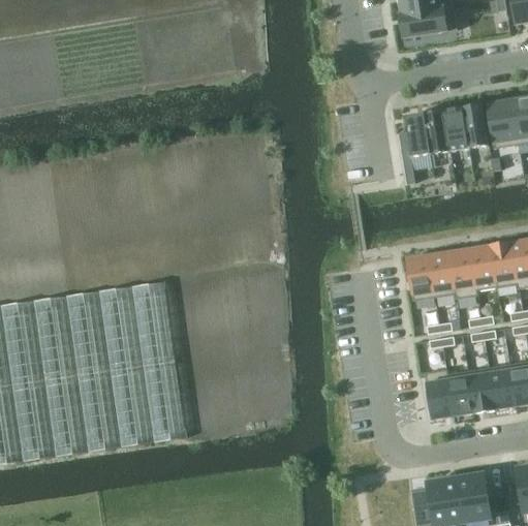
[(400,0),(402,11),(452,4),(451,0),(400,0)]
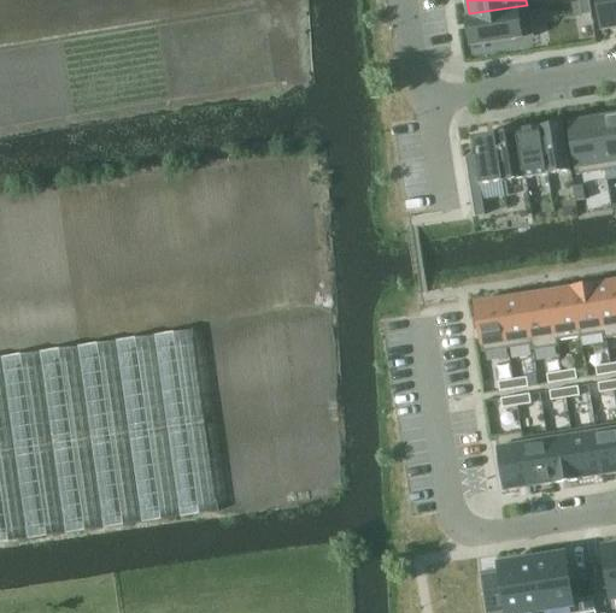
[(579,0),(581,12),(591,11),(588,0),(579,0)]
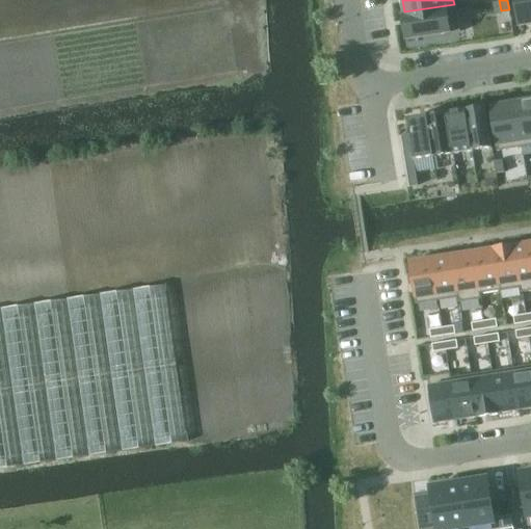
[(513,0),(518,25),(530,22),(530,0),(513,0)]
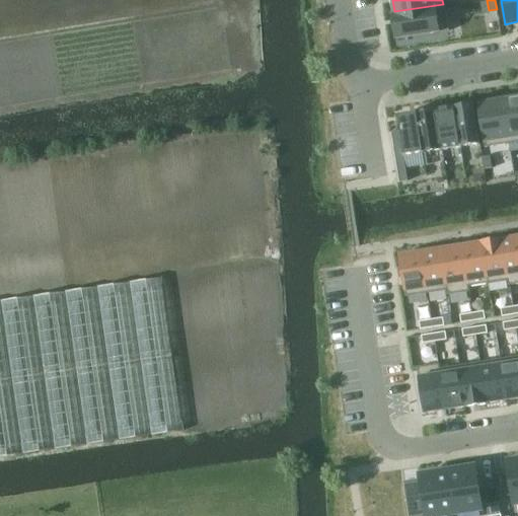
[(394,11),(392,11),(396,37),(449,28),(445,4),(443,4),(394,11)]
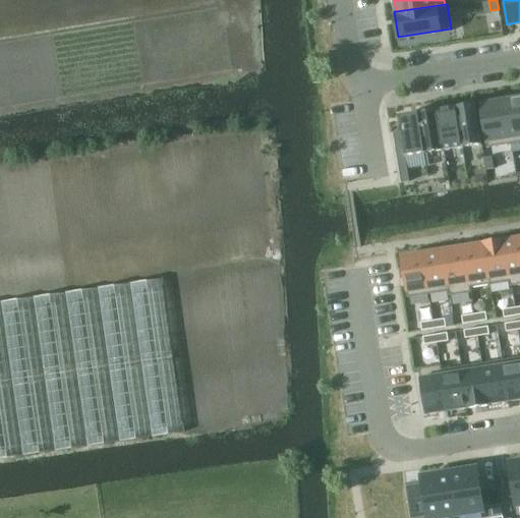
[(519,94),(503,98),(510,141),(519,139),(519,94)]
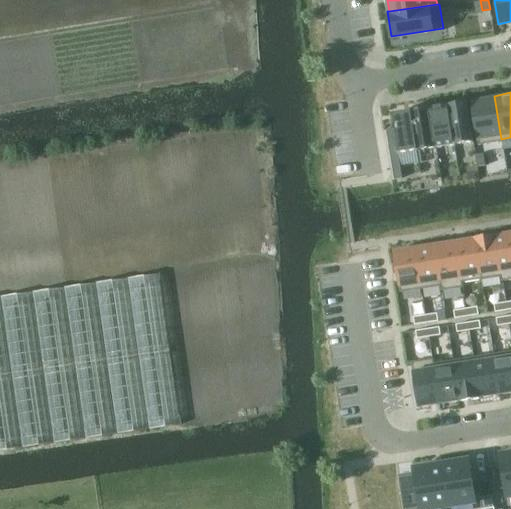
[(494,96),(471,99),(478,143),(501,139),(494,96)]
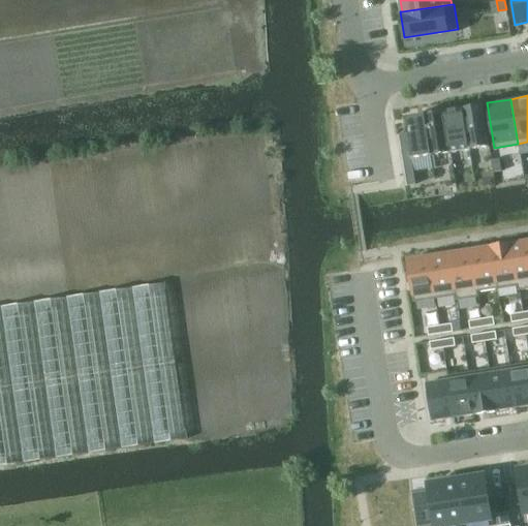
[(482,103),(464,106),(470,147),(488,145),(482,103)]
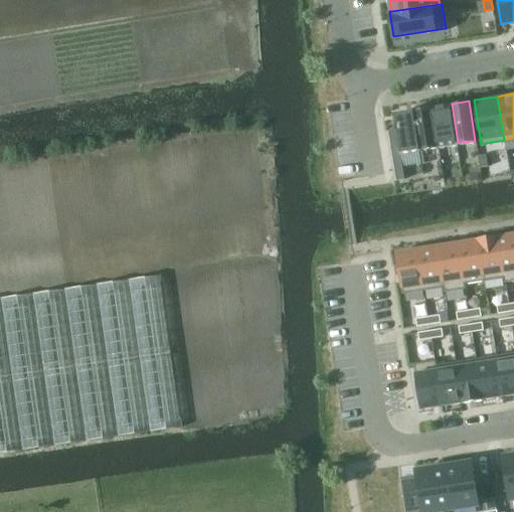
[(452,104),(431,107),(438,146),(458,143),(452,104)]
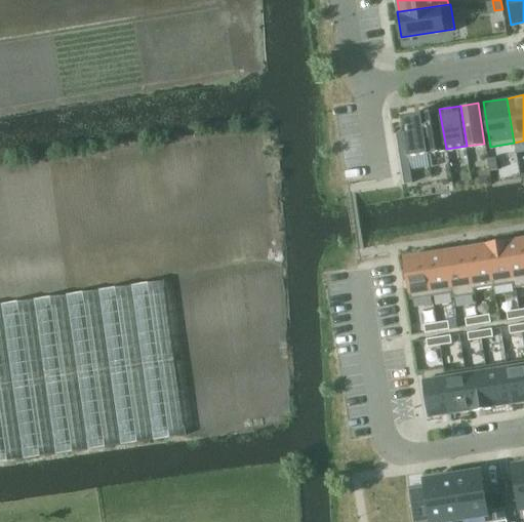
[(439,109),(422,112),(429,152),(446,149),(439,109)]
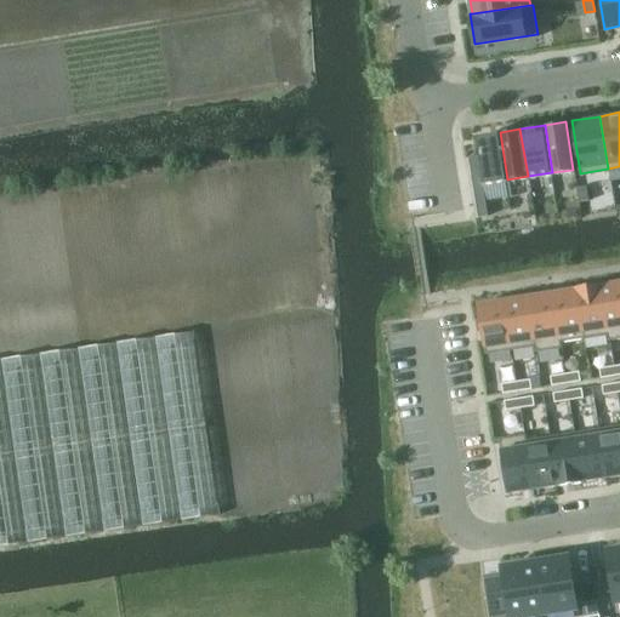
[(500,132),(476,136),(478,153),(481,169),(483,183),(507,180),(500,132)]
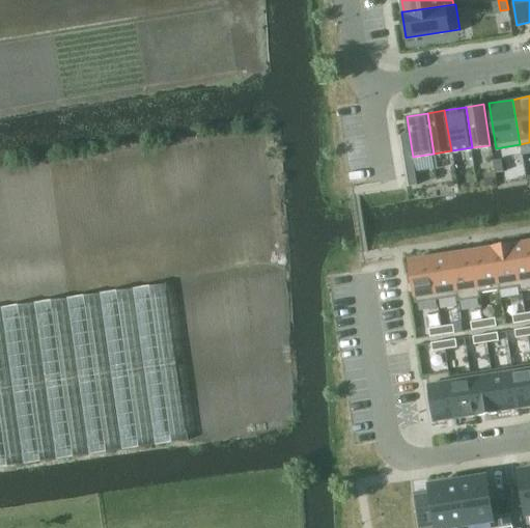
[(409,131),(400,132),(402,145),(411,144),(409,131)]
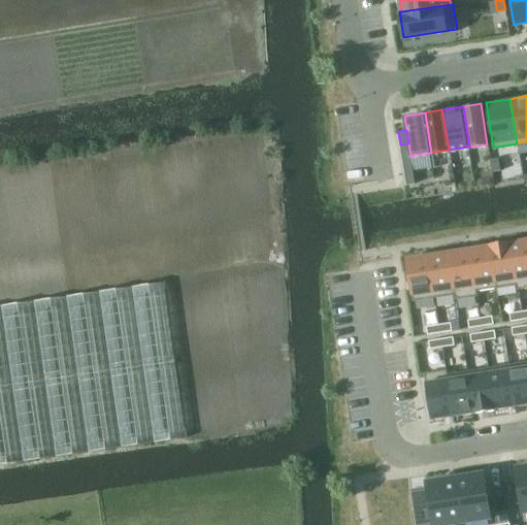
[(408,143),(400,144),(402,157),(410,156),(408,143)]
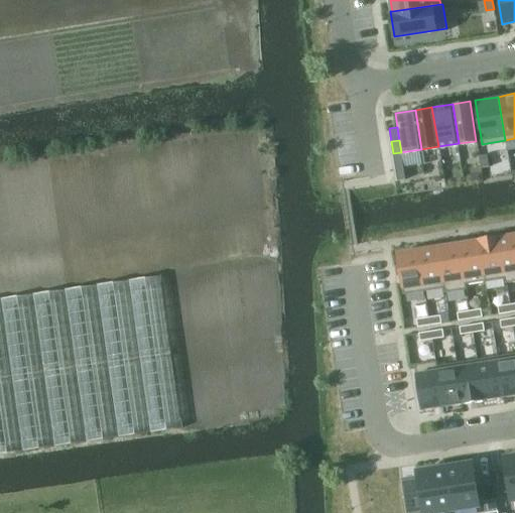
[(401,152),(393,153),(395,165),(403,164),(401,152)]
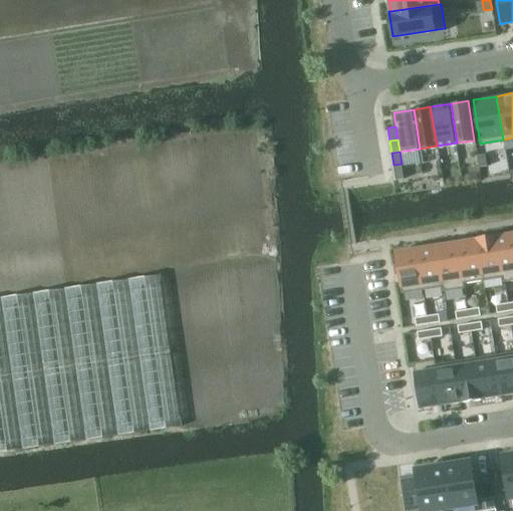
[(485,152),(477,153),(479,165),(487,164),(485,152)]
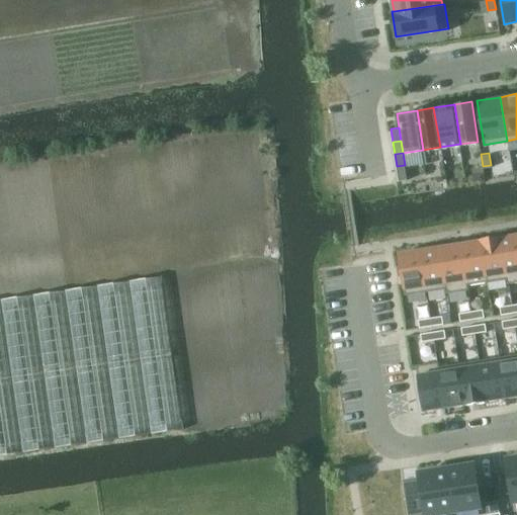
[(405,165),(397,166),(399,179),(407,177),(405,165)]
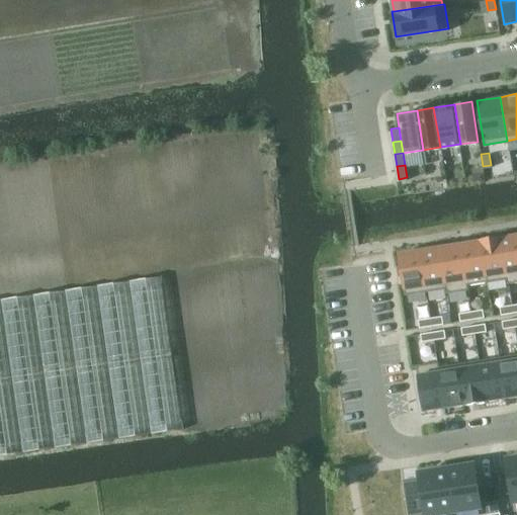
[(516,233),(500,236),(506,277),(507,282),(516,280),(516,233)]
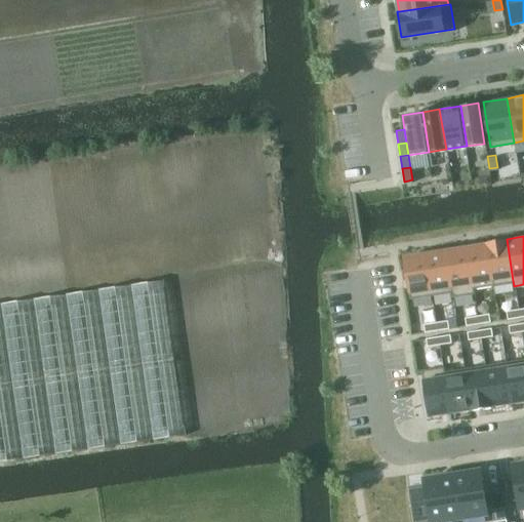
[(507,239),(487,242),(493,284),(513,281),(507,239)]
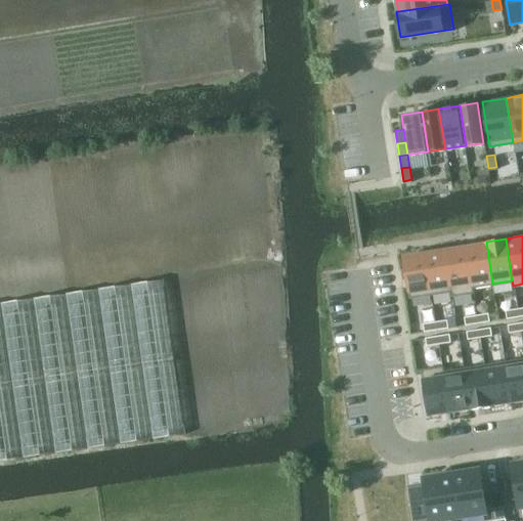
[(486,242),(466,245),(473,287),(492,284),(486,242)]
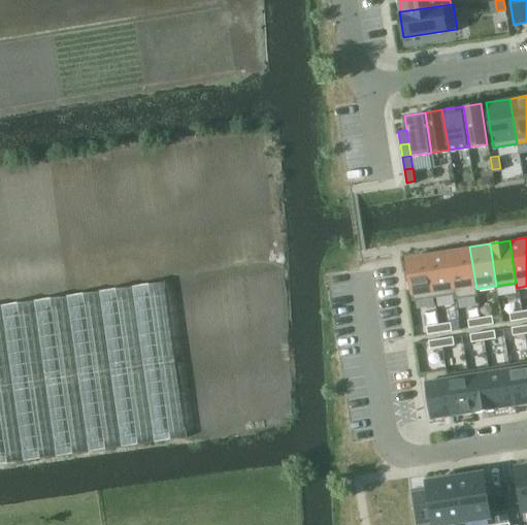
[(469,247),(447,251),(454,292),(455,297),(478,294),(476,289),(469,247)]
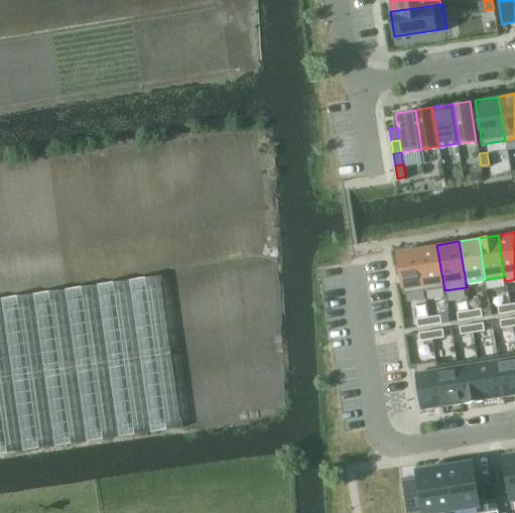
[(436,245),(416,248),(422,289),(443,285),(436,245)]
